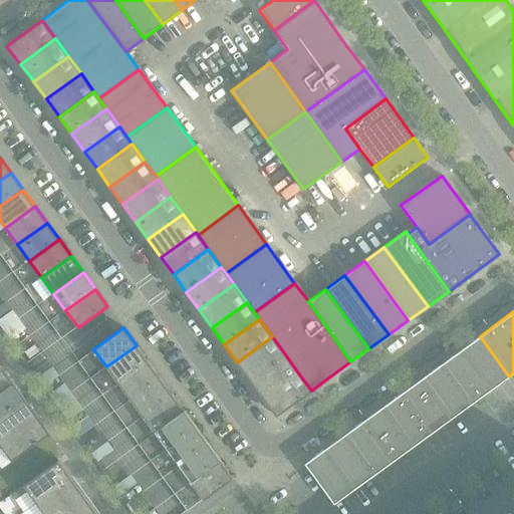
[(250,379),(285,354),(272,336),(237,362),(250,379)]
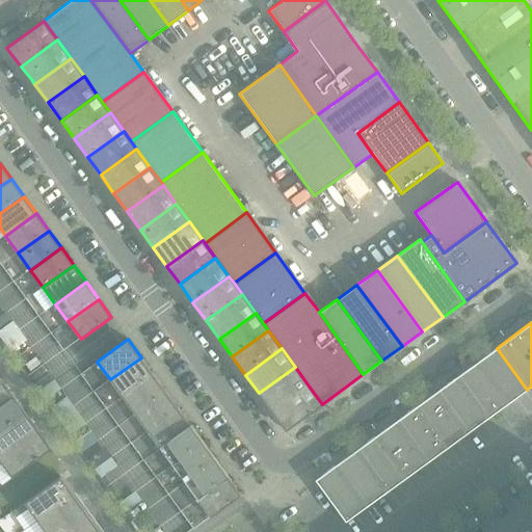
[(527,390),(497,348),(477,363),(507,404),(527,390)]
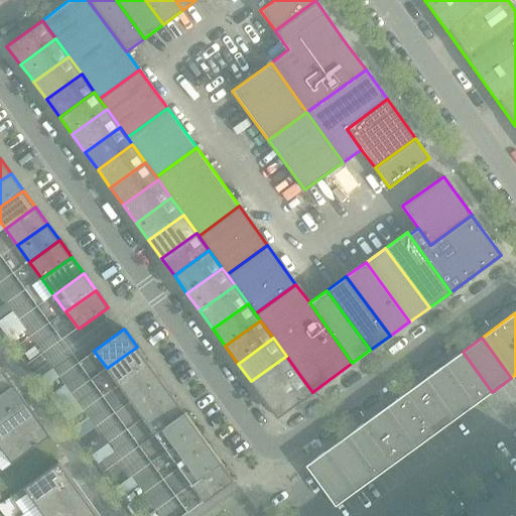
[(119,385),(148,363),(137,347),(107,368),(119,385)]
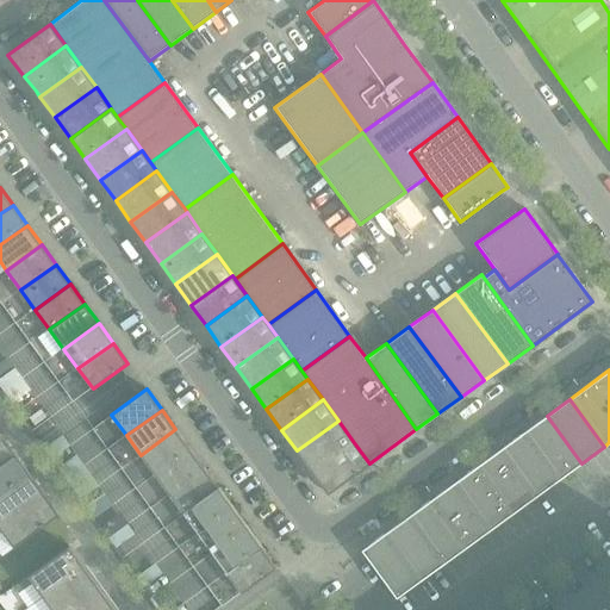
[(582,464),(547,416),(523,433),(558,480),(582,464)]
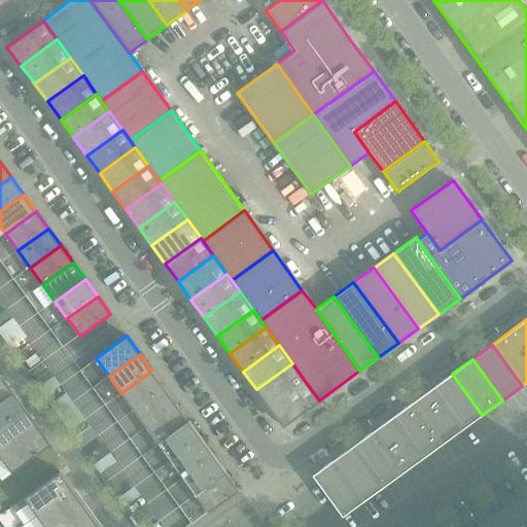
[(269,408),(305,381),(292,363),(256,389),(269,408)]
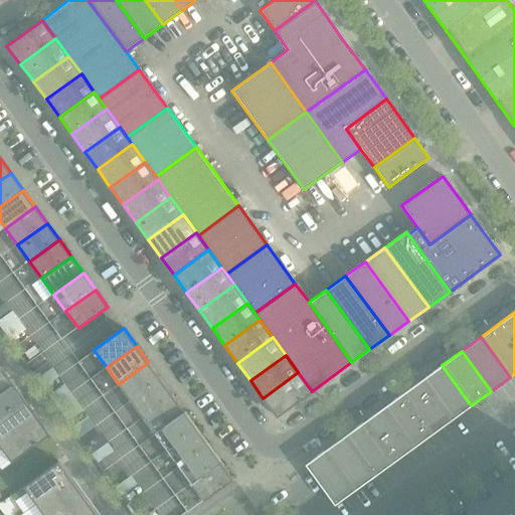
[(131,400),(160,379),(148,362),(119,384),(131,400)]
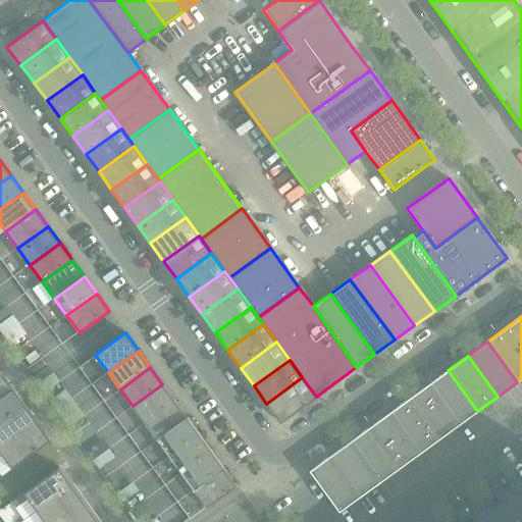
[(477,411),(448,370),(428,384),(458,426),(477,411)]
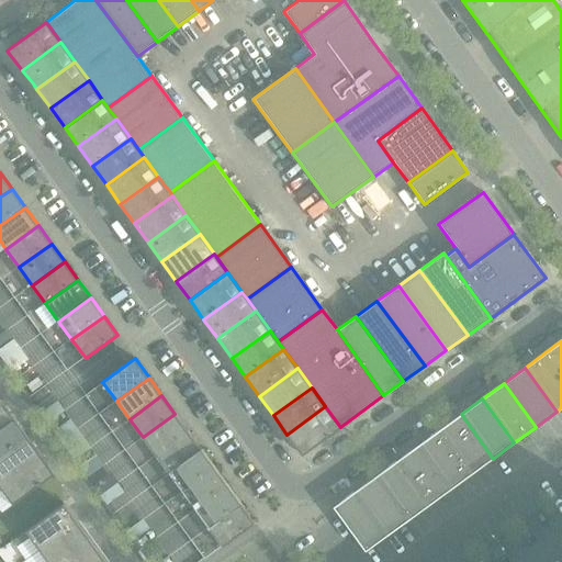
[(0,402),(0,429),(14,419),(1,402),(0,402)]
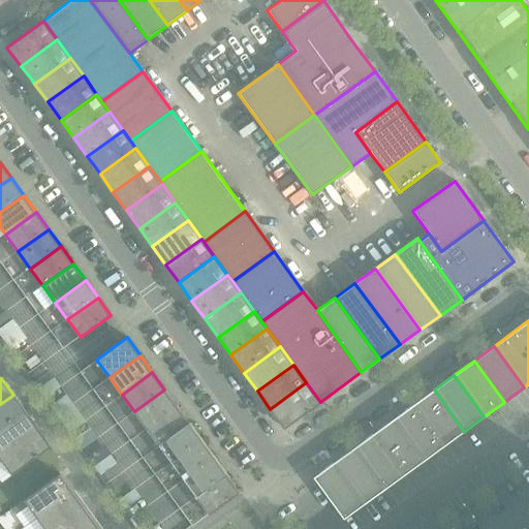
[(284,429),(320,402),(306,382),(270,409),(284,429)]
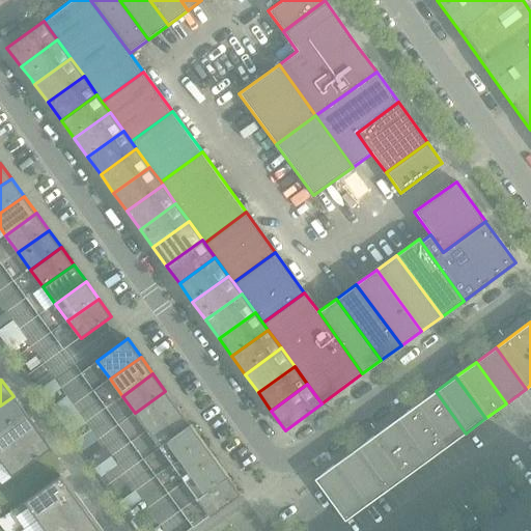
[(147,430),(177,408),(165,391),(135,413),(147,430)]
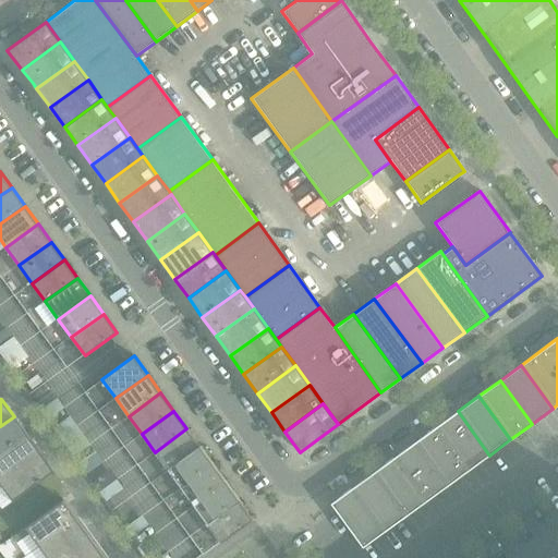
[(489,456),(458,411),(436,427),(468,471),(489,456)]
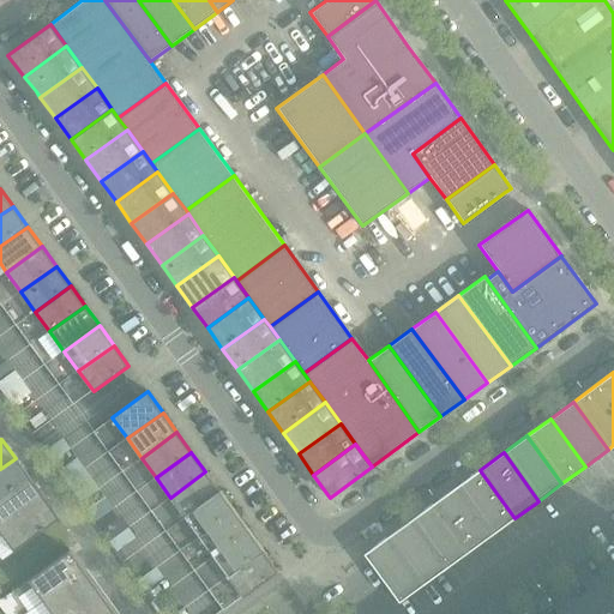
[(16,458),(0,469),(0,499),(30,479),(16,458)]
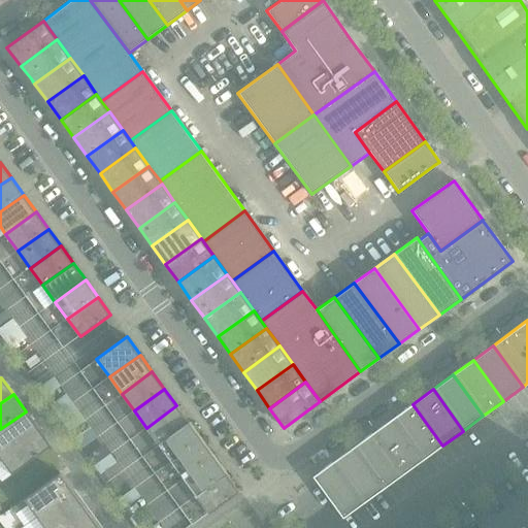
[(442,446),(413,404),(393,419),(423,460),(442,446)]
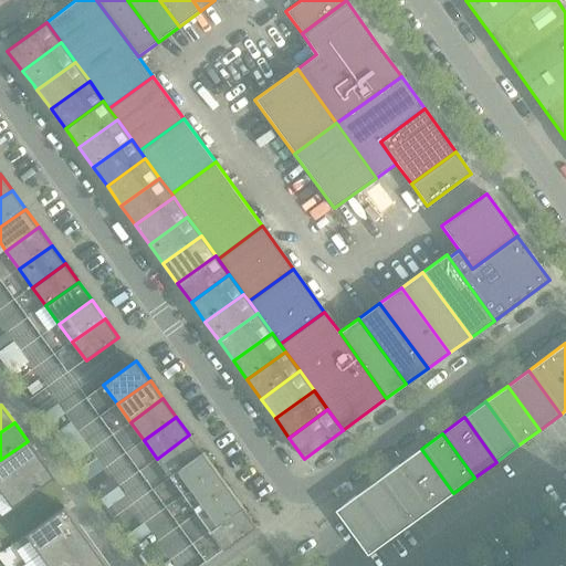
[(170,477),(202,453),(189,435),(157,459),(170,477)]
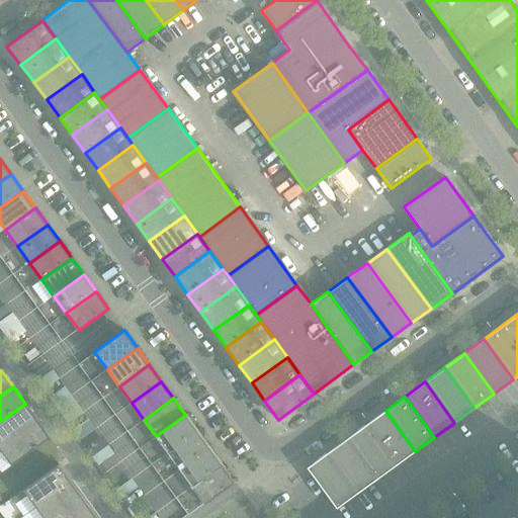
[(0,421),(0,446),(37,420),(25,404),(0,421)]
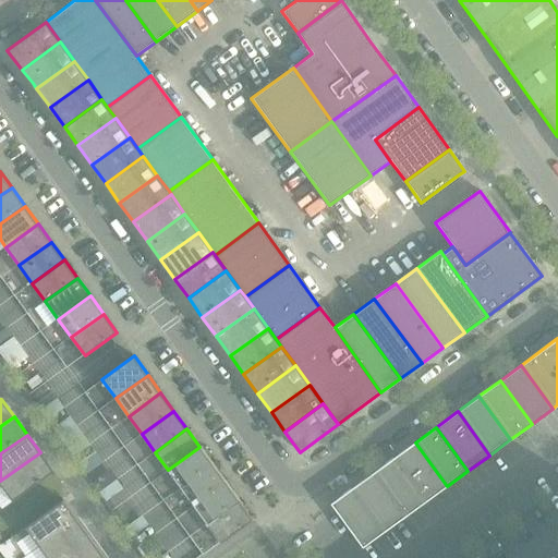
[(447,486),(415,443),(393,458),(426,501),(447,486)]
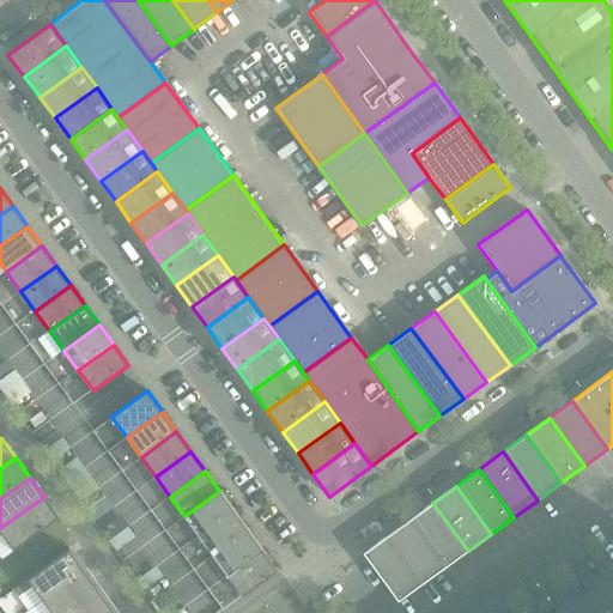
[(199,536),(234,510),(219,491),(184,516),(199,536)]
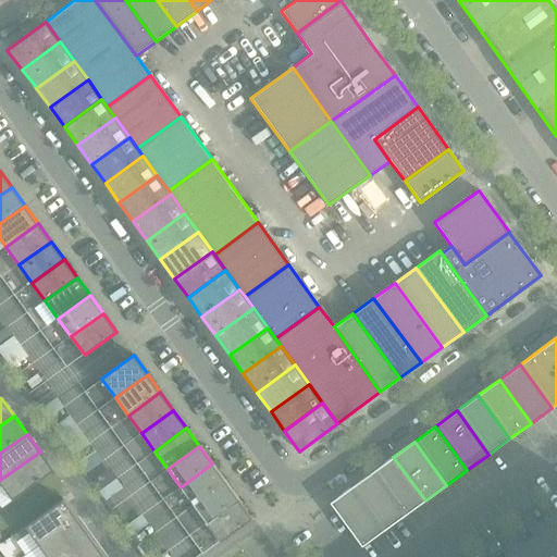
[(40,452),(0,480),(0,486),(1,486),(12,500),(53,471),(40,452)]
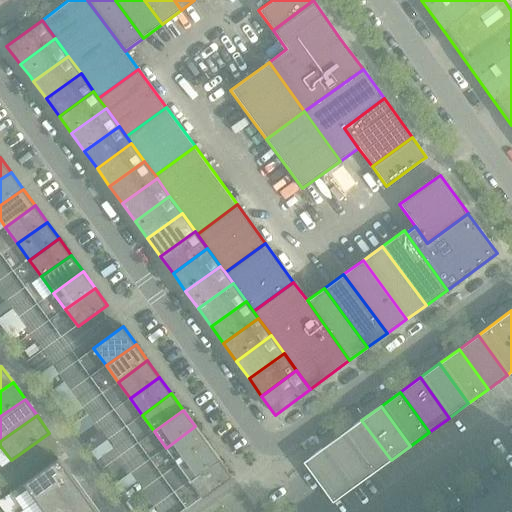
[(391,460),(361,420),(342,434),(371,474),(391,460)]
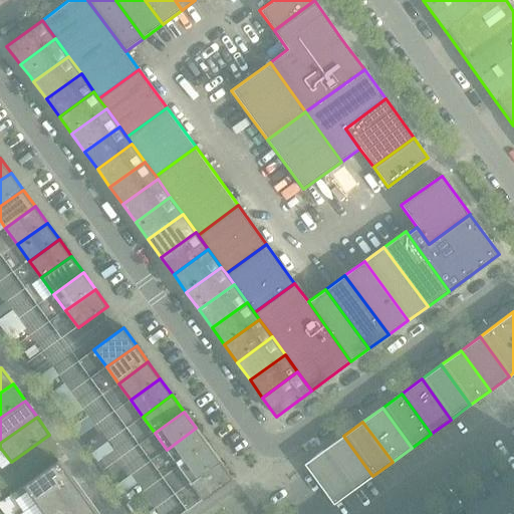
[(179,466),(208,445),(196,428),(167,450),(179,466)]
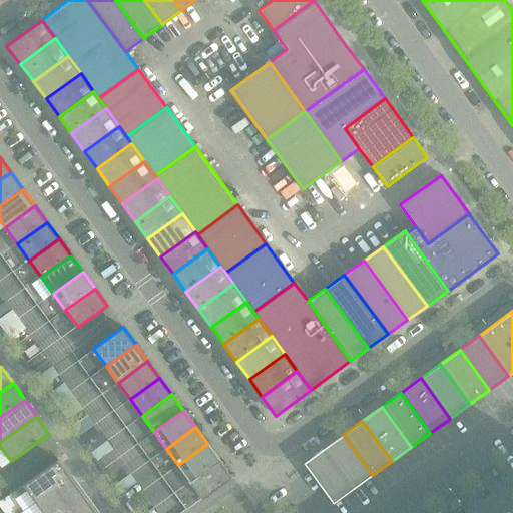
[(372,475),(343,435),(324,449),(353,489),(372,475)]
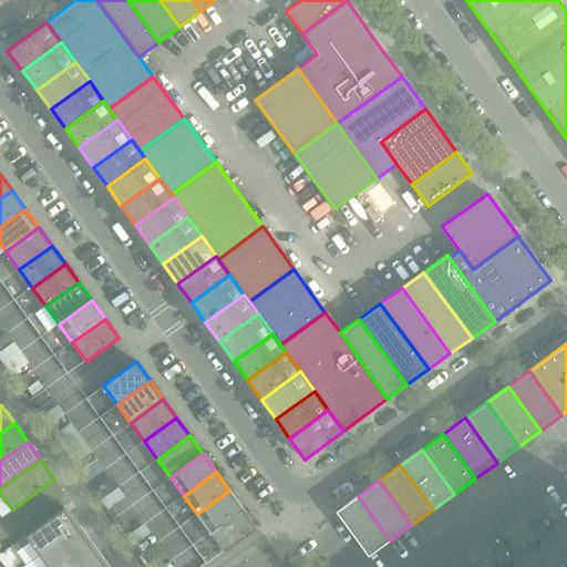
[(210,533),(243,508),(229,491),(197,514),(210,533)]
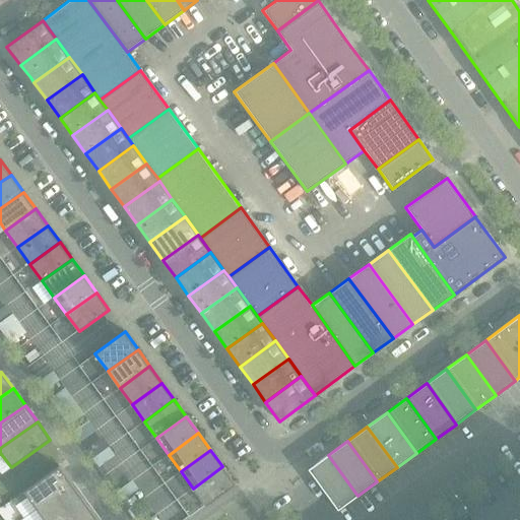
[(358,496),(328,455),(308,469),(338,510),(358,496)]
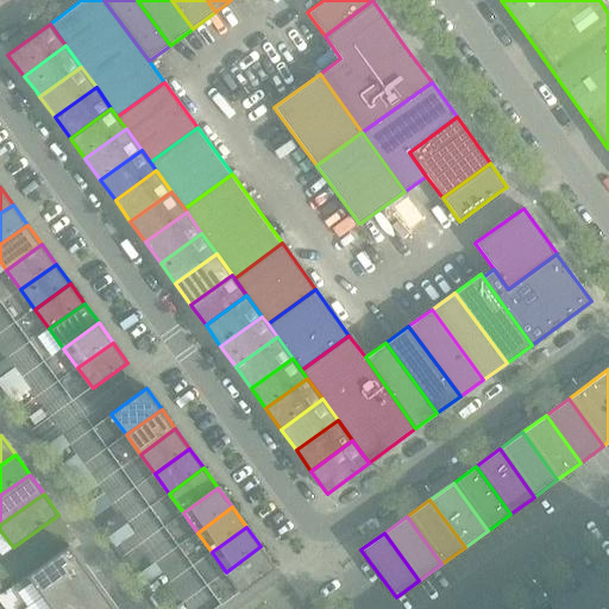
[(27,576),(13,586),(18,594),(27,607),(35,602),(83,566),(73,551),(69,546),(27,576)]
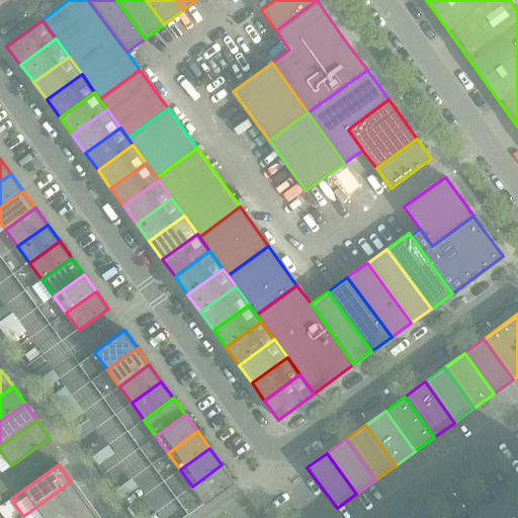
[(204,504),(235,482),(222,464),(192,487),(204,504)]
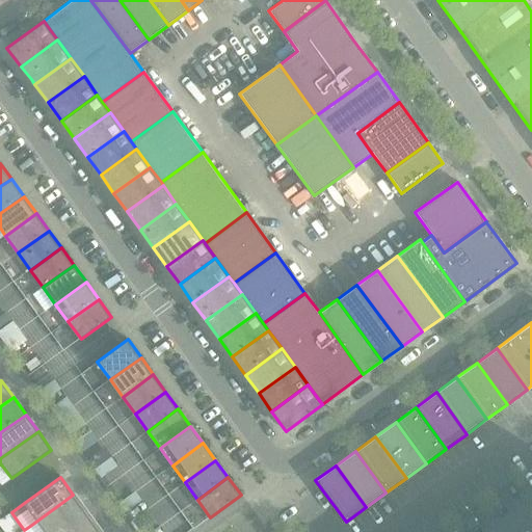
[(30,526),(24,530),(24,531),(57,531),(85,512),(73,495),(30,526)]
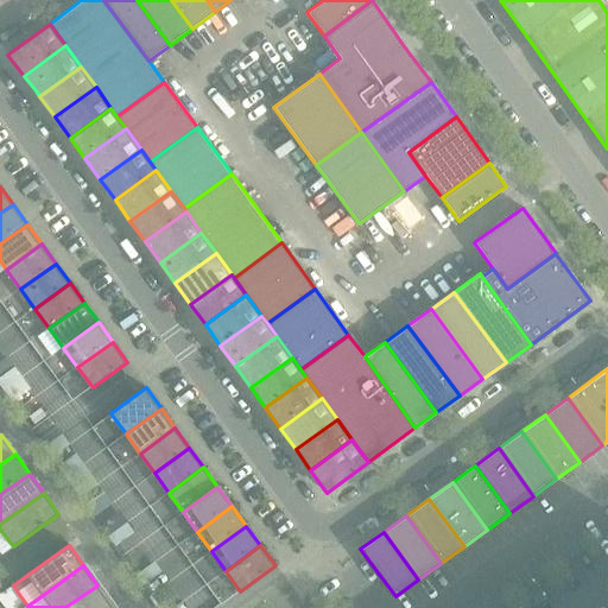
[(97,586),(65,607),(114,607),(113,606),(108,599),(97,586)]
